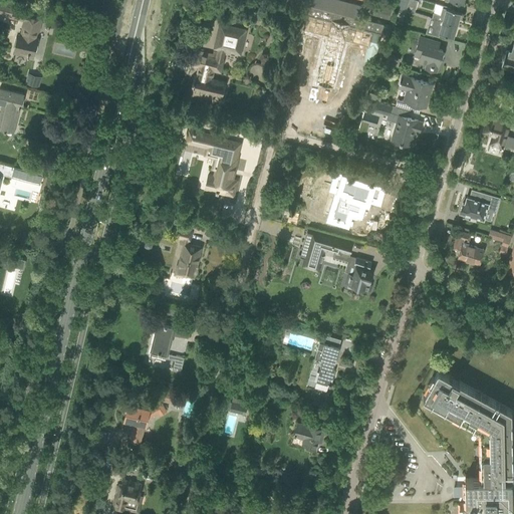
[(14,2),(5,0),(0,0),(0,14),(24,20),(20,35),(18,35),(17,38),(15,37),(14,45),(15,46),(14,53),(31,57),(33,51),(35,51),(38,38),(35,37),(37,26),(39,26),(41,17),(21,12),(21,10),(19,9),(17,10),(16,11),(12,10),(14,2)]
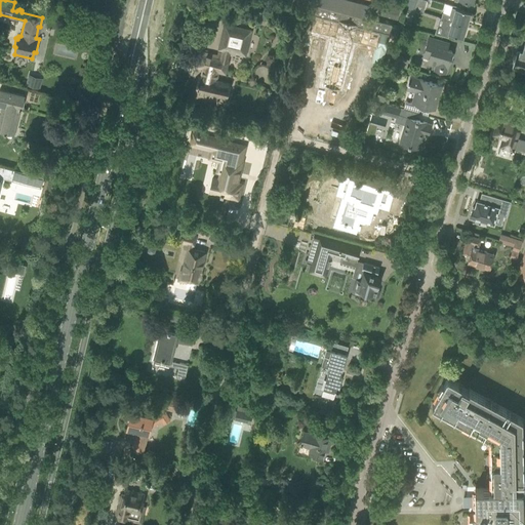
[(295,0),(317,5),(368,17),(372,2),(372,0),(295,0)]
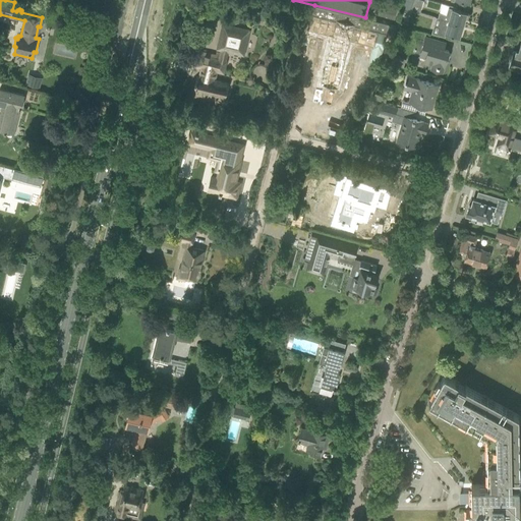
[(422,0),(412,0),(410,9),(419,12),(422,0)]
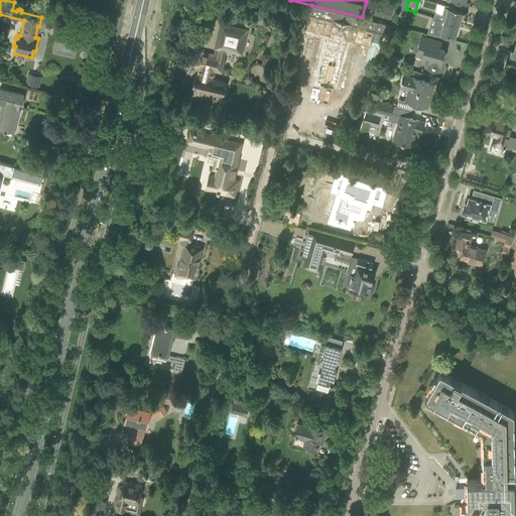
[(371,15),(391,20),(394,10),(374,4),(371,15)]
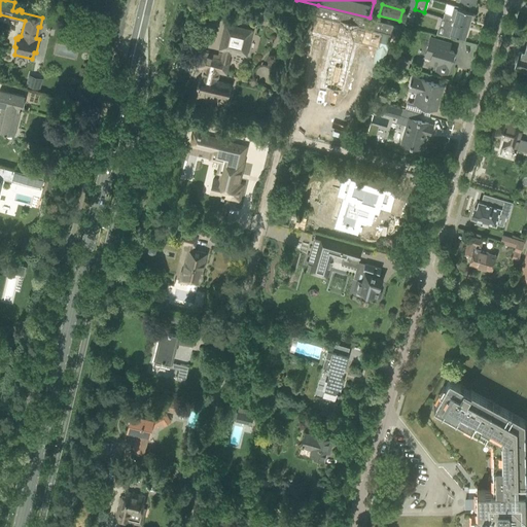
[(257,7),(253,22),(267,25),(271,10),(257,7)]
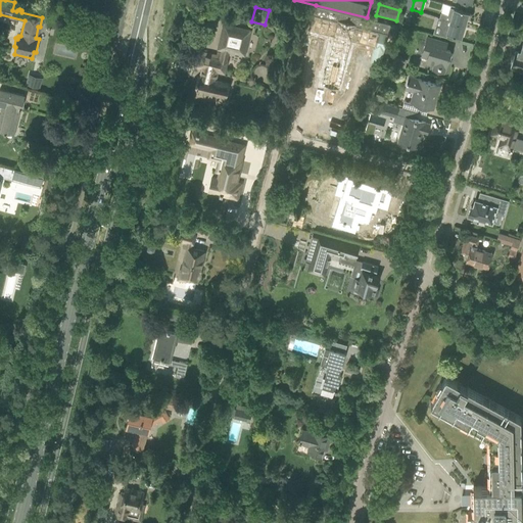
[(468,12),(458,10),(449,7),(447,14),(440,12),(439,18),(441,18),(442,18),(464,25),(468,12)]
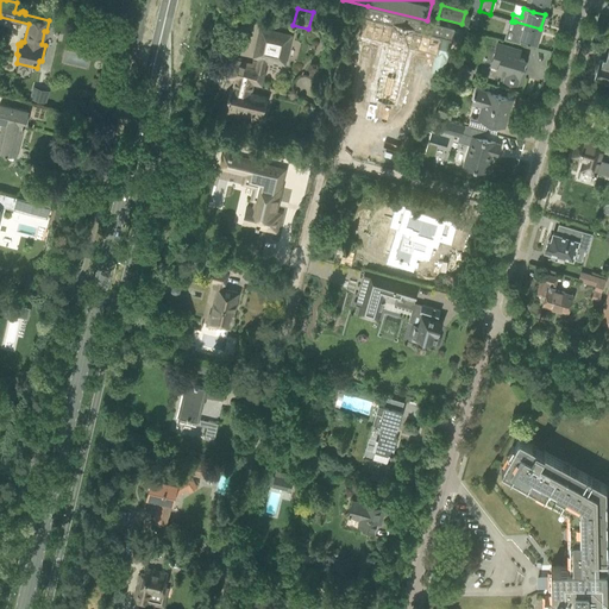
[(360,36),(388,41),(376,96),(397,101),(409,48),(434,52),(431,70),(445,74),(453,36),(365,17),(360,36)]
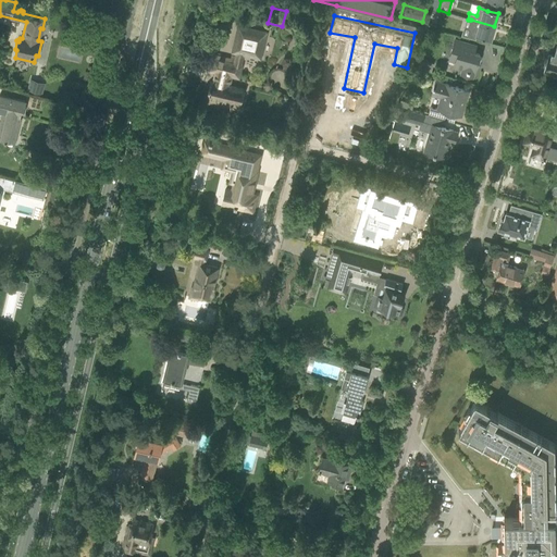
[(471,20),(470,20),(468,28),(471,28),(469,37),(475,39),(477,36),(491,40),(494,26),(471,20)]
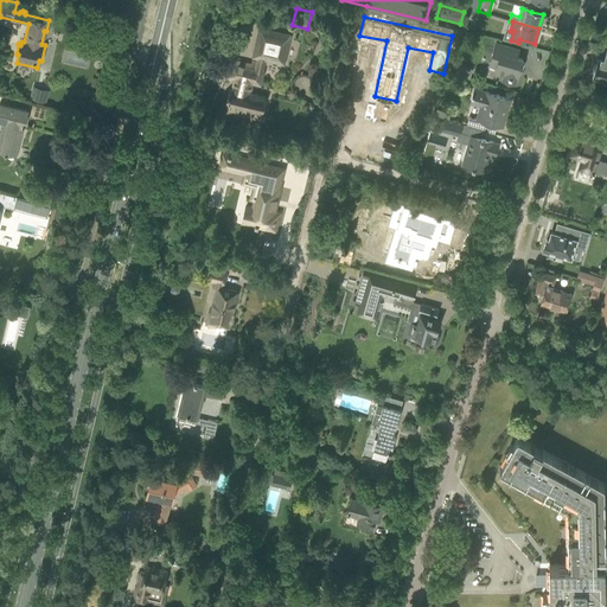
[(250,65),(237,62),(234,77),(238,78),(235,90),(230,89),(225,110),(259,119),(264,97),(249,94),(251,82),(260,84),(262,71),(261,71),(264,58),(282,63),(289,36),(260,29),(254,56),(259,57),(257,63),(251,62),(250,65)]
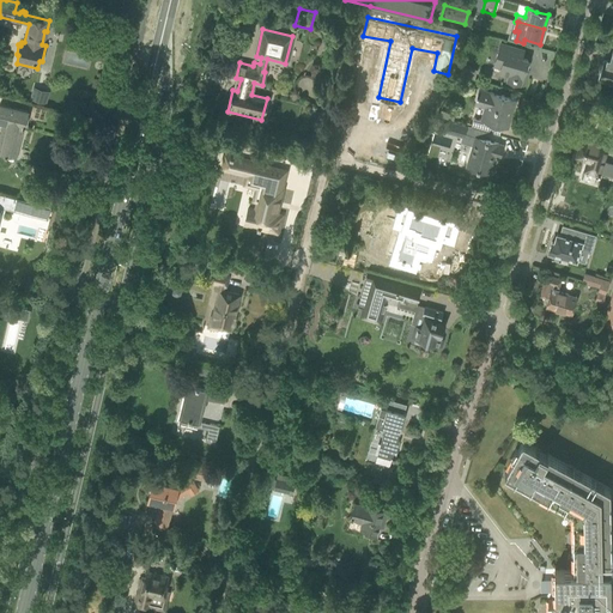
[(457,30),(454,44),(462,47),(466,32),(457,30)]
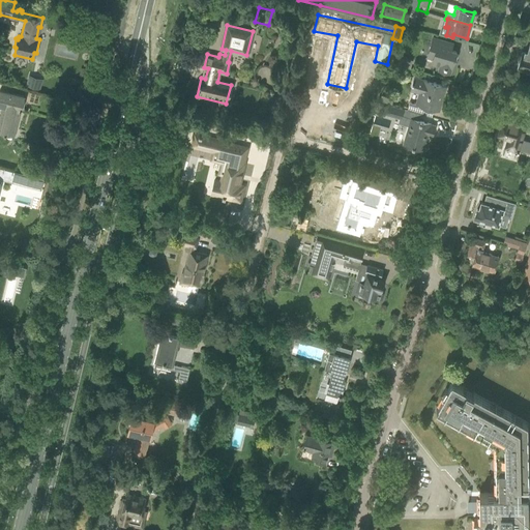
[(433,38),(429,52),(427,56),(433,58),(432,63),(440,65),(439,70),(449,74),(450,68),(451,68),(457,52),(446,50),(448,42),(433,38)]
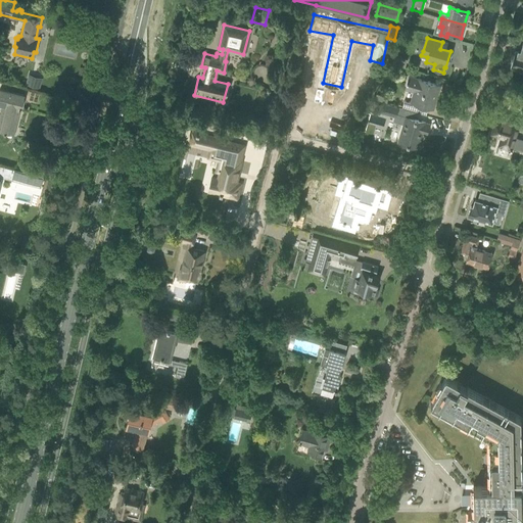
[(515,52),(510,68),(516,69),(515,72),(522,74),(522,43),(520,50),(518,50),(517,52),(515,52)]
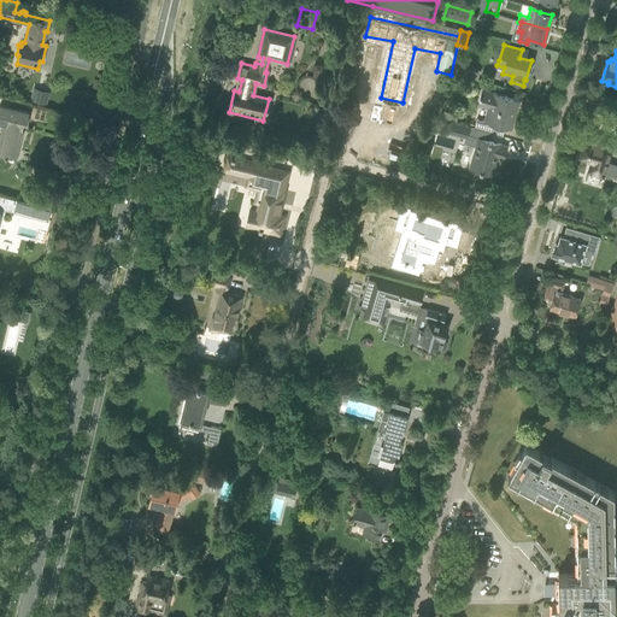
[(36,88),(33,100),(43,104),(48,92),(36,88)]
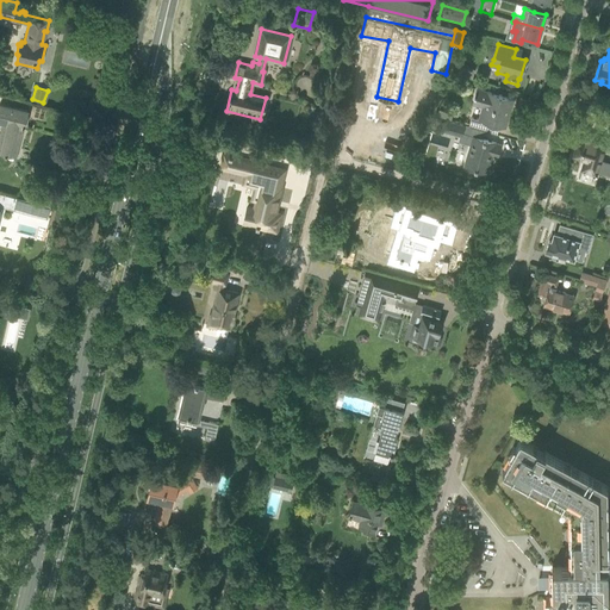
[(471,117),(468,126),(483,131),(485,131),(487,123),(505,129),(505,128),(504,126),(509,109),(511,109),(514,99),(487,92),(486,91),(486,92),(477,89),(472,104),(484,107),(480,120),(471,117)]
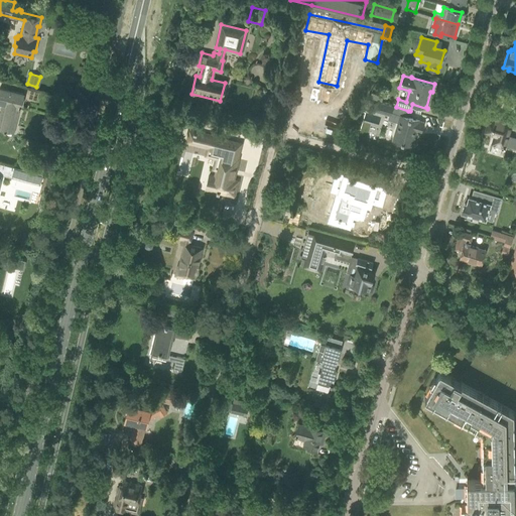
[(23,94),(9,91),(0,88),(0,103),(3,104),(0,115),(0,128),(4,130),(4,131),(6,131),(6,130),(13,132),(18,108),(20,108),(23,94)]
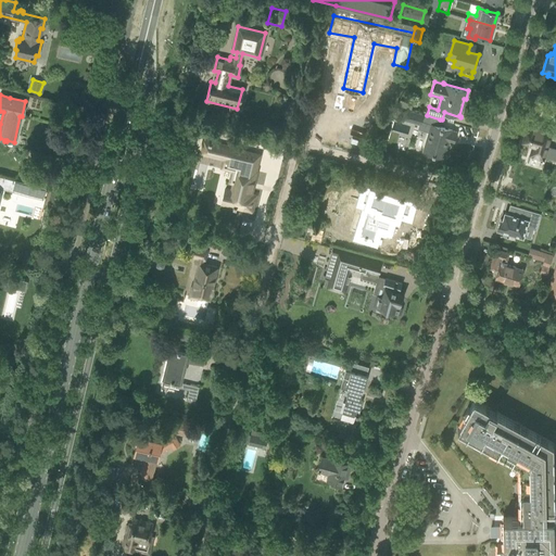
[(401,108),(413,111),(414,105),(413,104),(403,101),(401,108)]
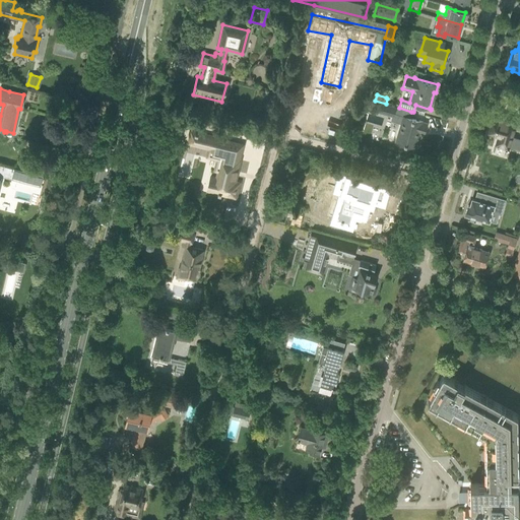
[(399,108),(386,104),(375,101),(373,100),(370,110),(392,116),(391,121),(401,124),(399,132),(396,141),(414,147),(418,132),(424,133),(427,124),(423,123),(423,122),(409,118),(411,112),(399,108)]
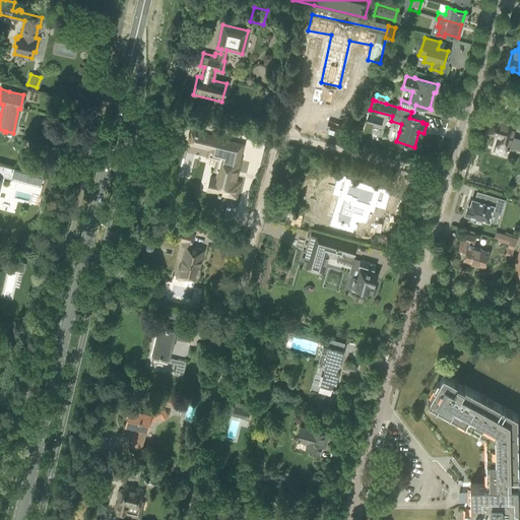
[(507,148),(509,149),(509,148),(519,150),(519,138),(513,136),(517,123),(493,116),(489,131),(499,134),(496,144),(508,147),(507,148)]
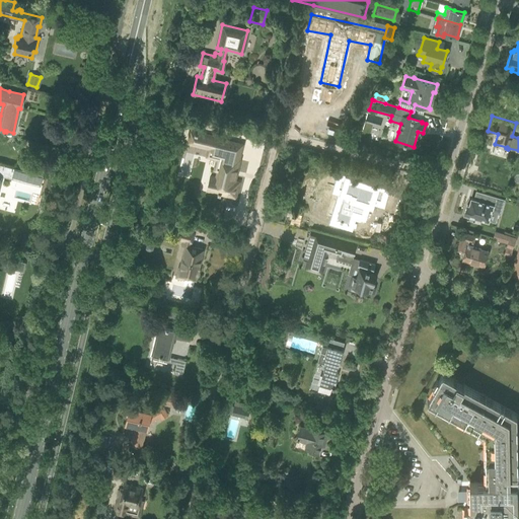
[(190,135),(188,143),(209,148),(210,148),(219,150),(218,156),(217,156),(216,158),(217,159),(214,169),(218,170),(216,177),(210,175),(210,176),(210,177),(208,189),(207,189),(207,190),(218,192),(217,193),(220,193),(234,197),(238,182),(234,181),(234,180),(234,179),(238,163),(232,162),(233,158),(227,156),(231,142),(230,142),(222,140),(213,137),(190,131),(189,135),(190,135)]
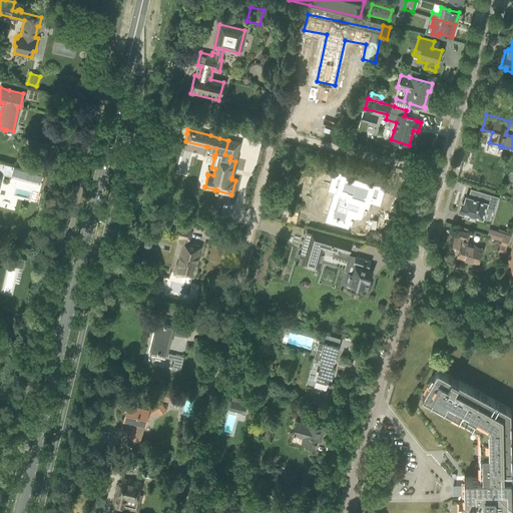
[(344,177),(341,187),(341,189),(345,190),(339,210),(354,215),(360,195),(367,197),(370,185),(344,177)]
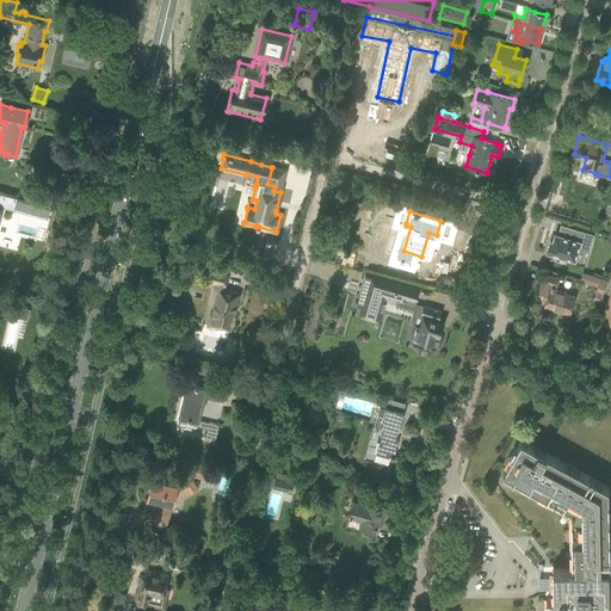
[(559,257),(574,261),(578,250),(588,253),(593,236),(572,230),(569,240),(565,239),(554,235),(551,244),(550,244),(549,242),(545,253),(550,254),(549,259),(557,263),(559,257)]
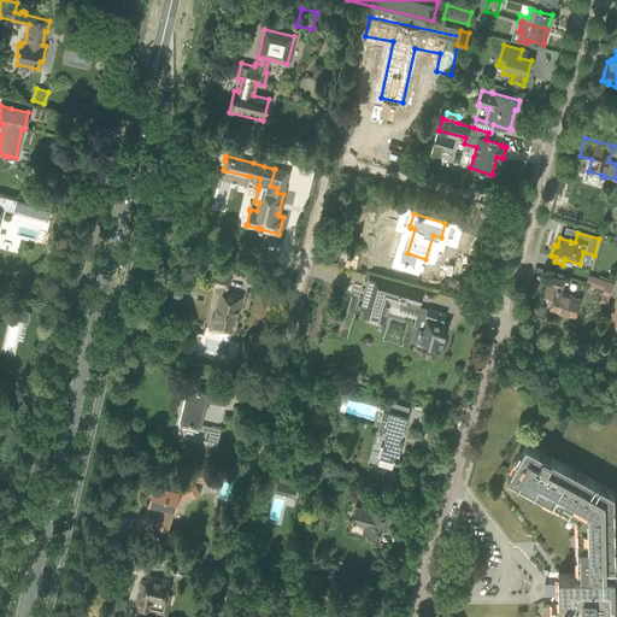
[(338,265),(348,268),(356,270),(360,254),(352,253),(341,250),(338,265)]
